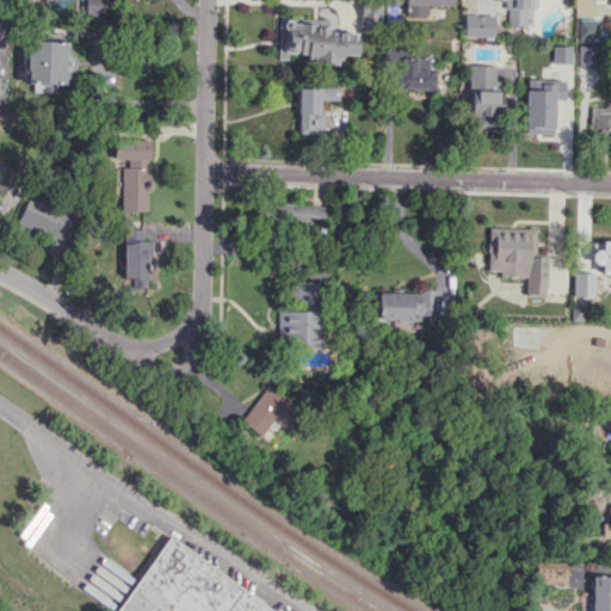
[(105,0),(84,0),(85,16),(106,14),(105,0)]
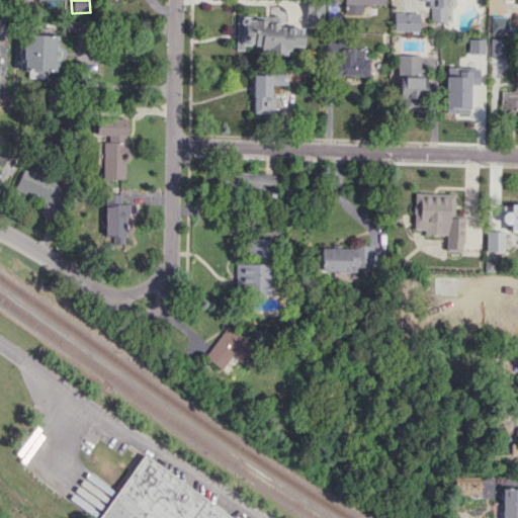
[(342,0),(343,13),(360,13),(360,4),(384,4),(383,0),(342,0)]
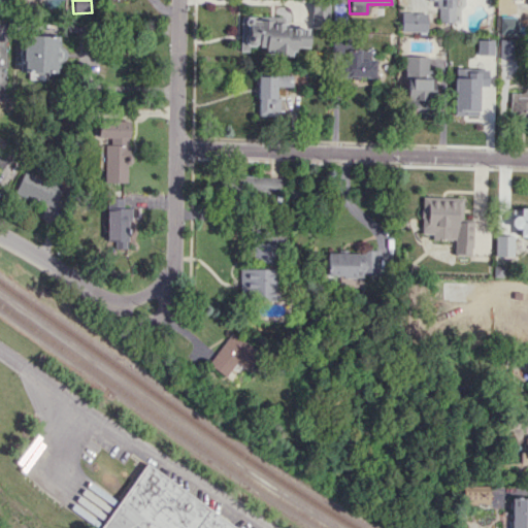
[(436,0),(436,21),(454,22),(454,0),(436,0)]
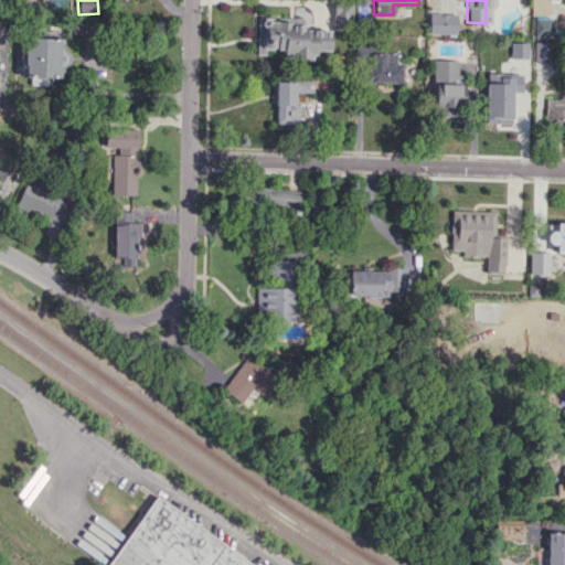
[(343,4),(332,6),(333,25),(345,25),(343,4)]
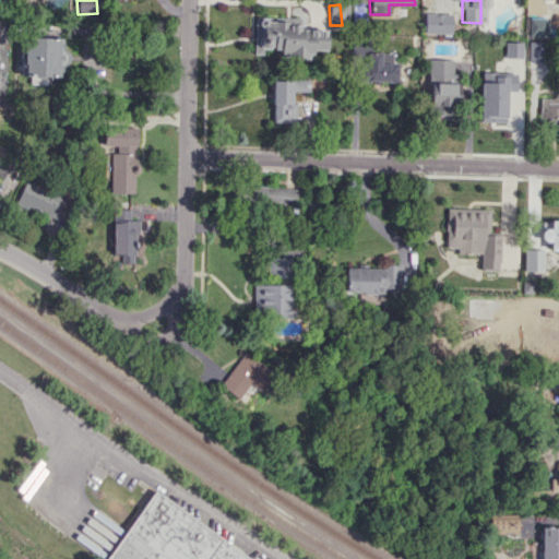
[(424,33),(451,33),(451,13),(425,13),(424,33)]
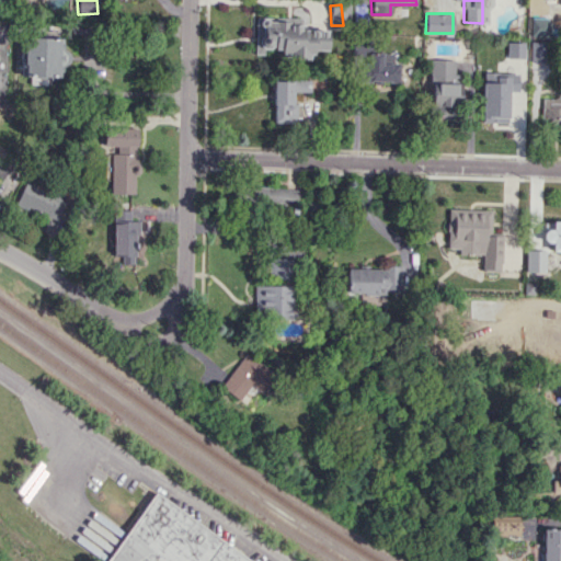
[(254,54),(264,54),(264,48),(282,48),(282,57),(310,57),(311,50),(327,50),(327,30),(302,29),(302,18),(255,18),(254,54)]
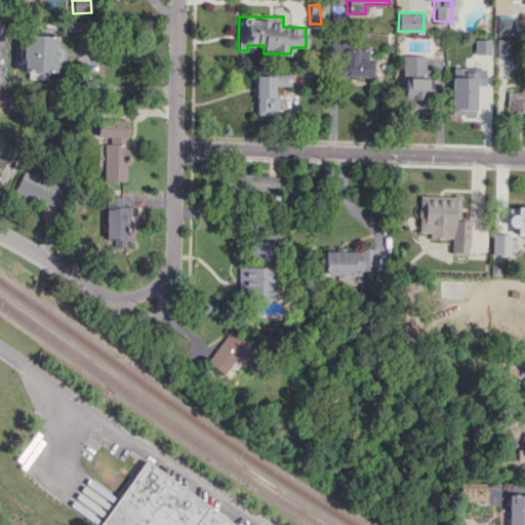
[(21,71),(57,72),(58,59),(65,61),(65,47),(58,47),(58,36),(22,35),(21,71)]
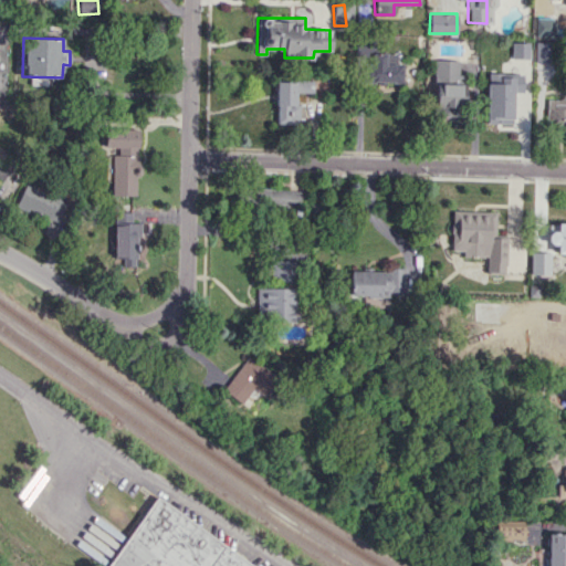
[(511,59),(528,59),(528,42),(511,42),(511,59)]
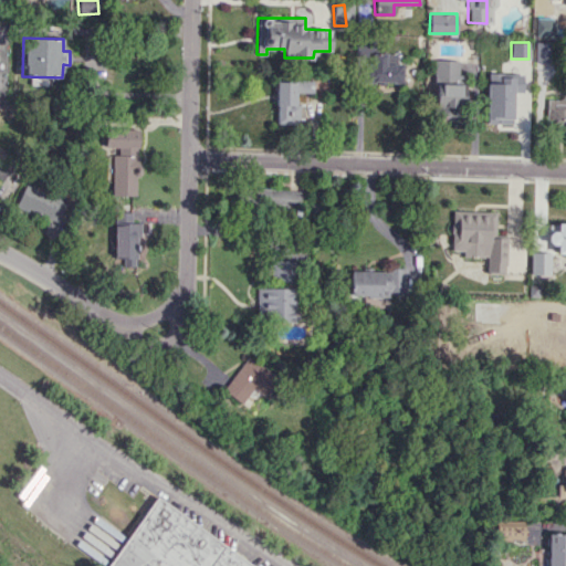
[(402,63),(395,63),(396,53),(368,53),(367,82),(402,83),(402,63)]
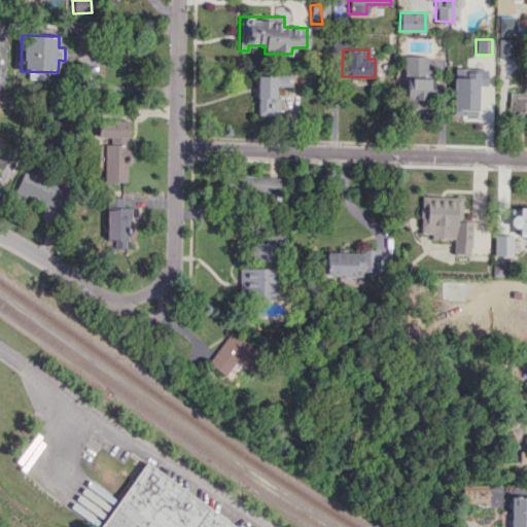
[(426,56),(405,56),(405,107),(430,107),(430,78),(426,78),(426,56)]
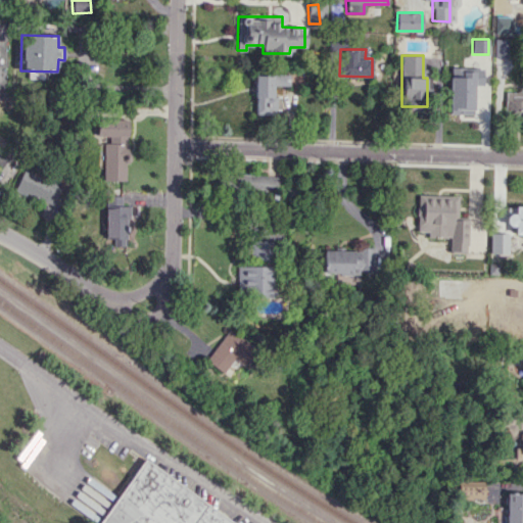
[(449,113),(473,114),(474,85),(482,86),(483,68),(450,67),(449,113)]
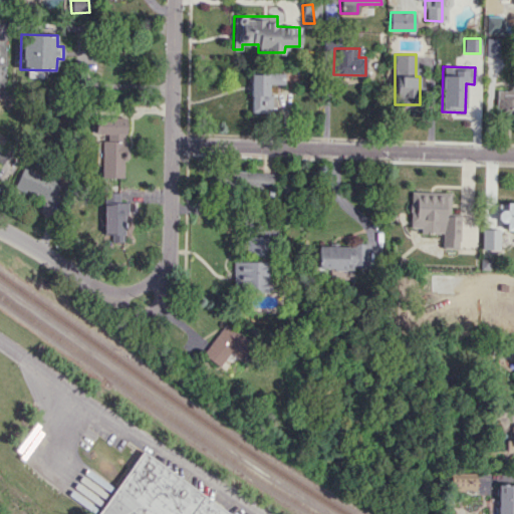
[(251,72),(250,111),(270,112),(270,83),(284,83),(284,73),(251,72)]
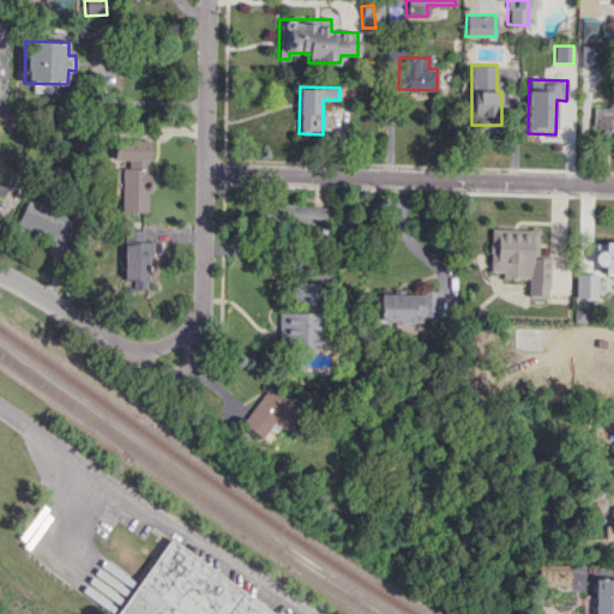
[(613,142),(613,107),(593,108),(593,143),(613,142)]
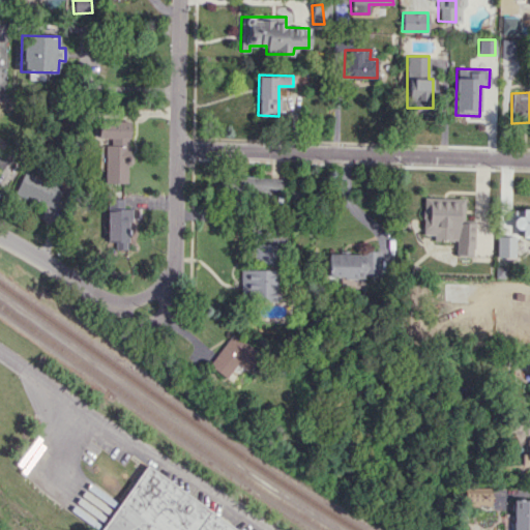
[(105,182),(127,182),(127,165),(129,165),(129,120),(98,120),(98,138),(106,138),(105,182)]
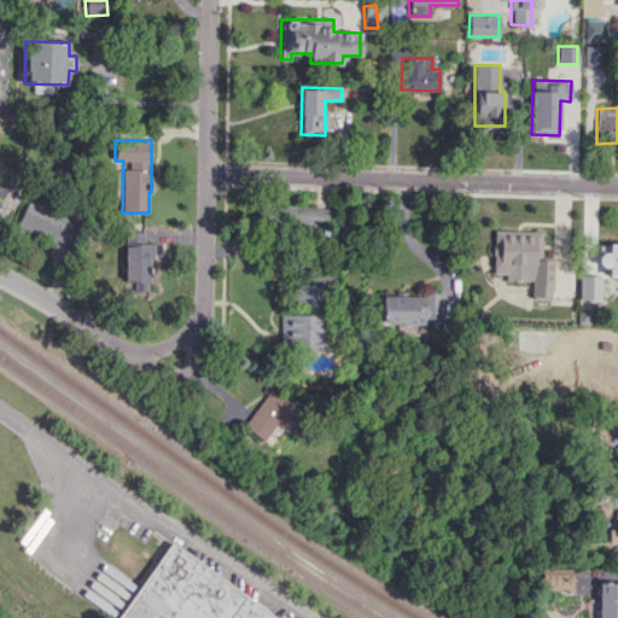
[(0,198),(10,184),(0,176),(0,198)]
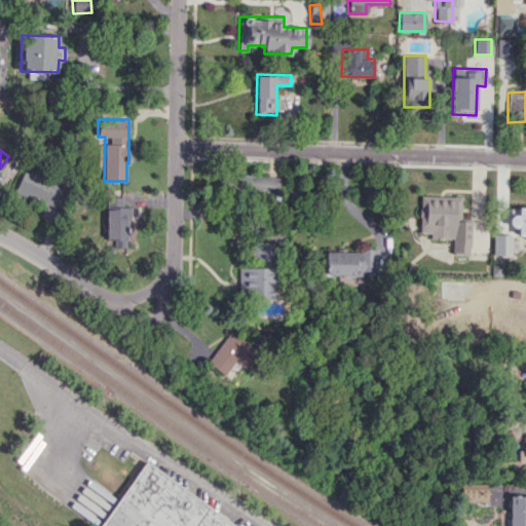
[(52,208),(62,186),(23,170),(13,190),(52,208)]
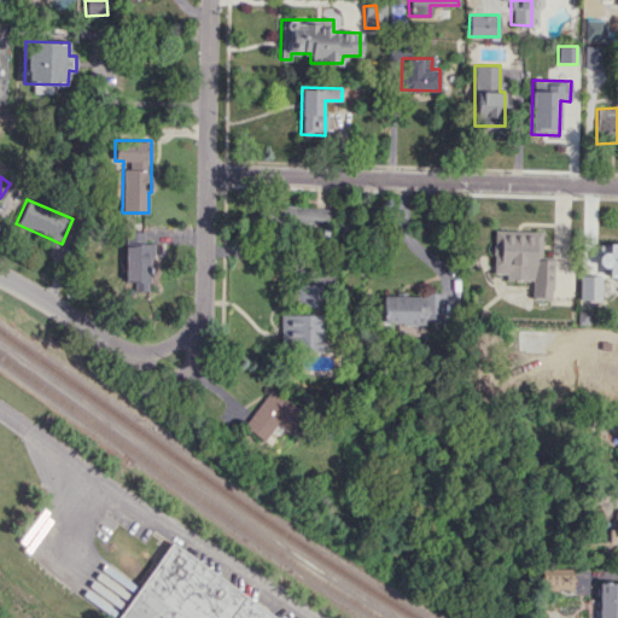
[(332,208),(280,207),(279,222),(332,223),(332,208)]
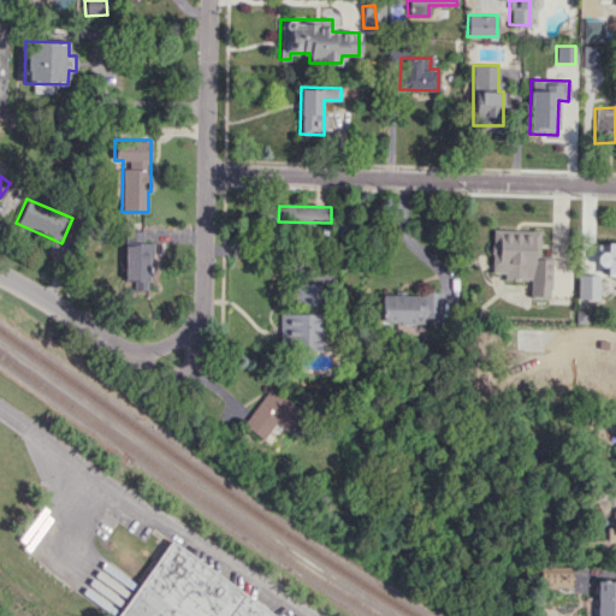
[(539,230),(492,229),(491,272),(503,272),(503,279),(528,279),(528,296),(550,297),(551,259),(538,258),(539,230)]
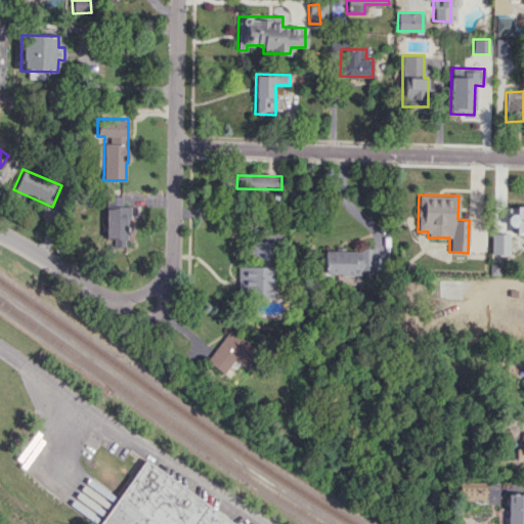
[(129,206),(121,206),(122,199),(106,199),(105,236),(115,237),(114,246),(127,246),(129,206)]
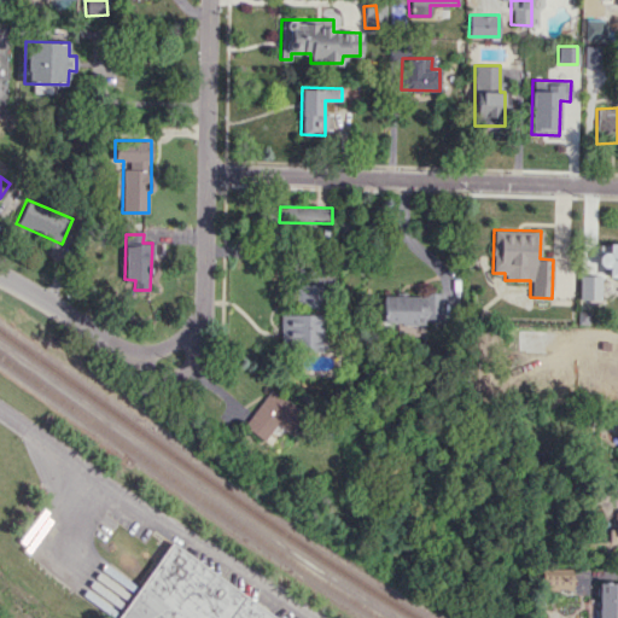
[(578,290),(595,291),(596,273),(578,273),(578,290)]
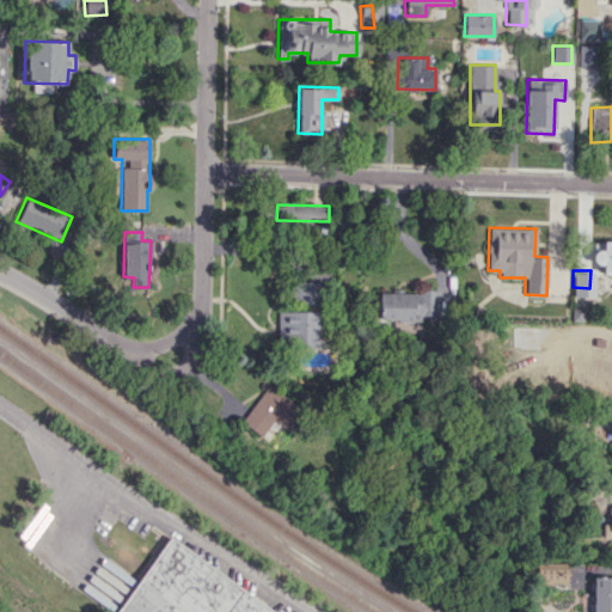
[(293,304),(318,305),(319,282),(294,281),(293,304)]
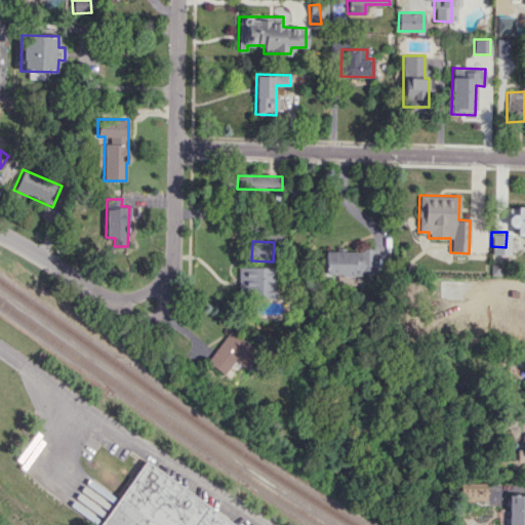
[(325,250),(325,276),(361,276),(361,272),(374,272),(374,250),(325,250)]
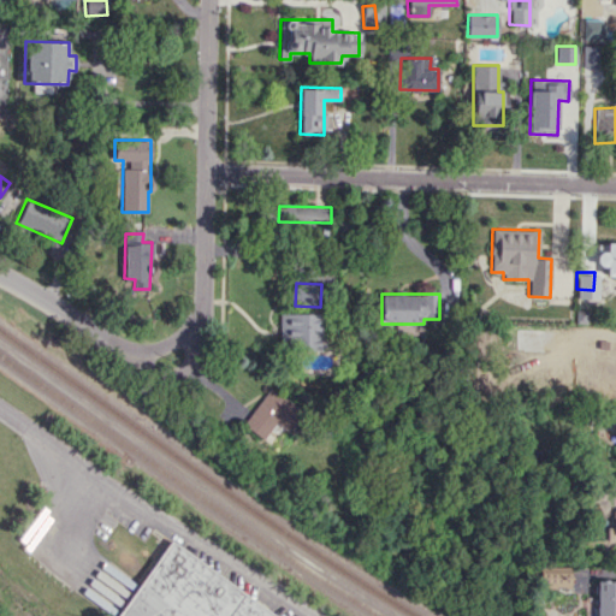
[(321,313),(279,313),(279,349),(321,349),(321,313)]
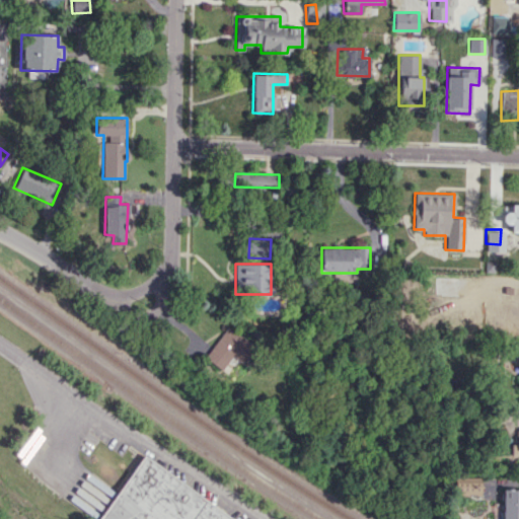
[(241,363),(253,346),(227,326),(204,358),(221,370),(231,356),(241,363)]
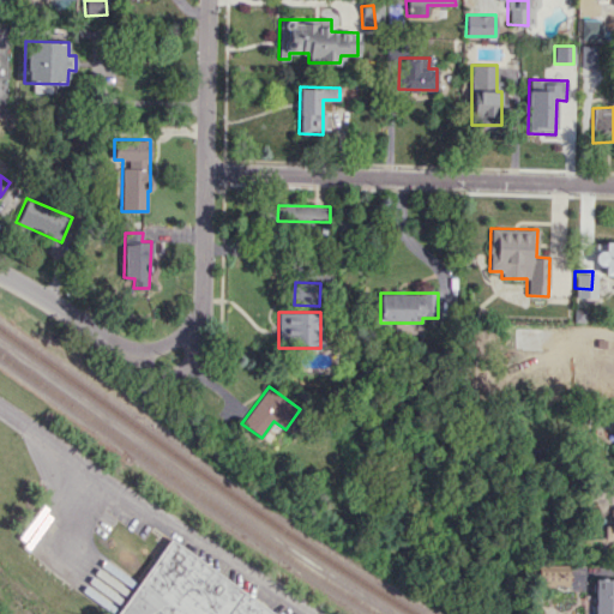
[(115,613),(173,537),(278,613),(115,613)]
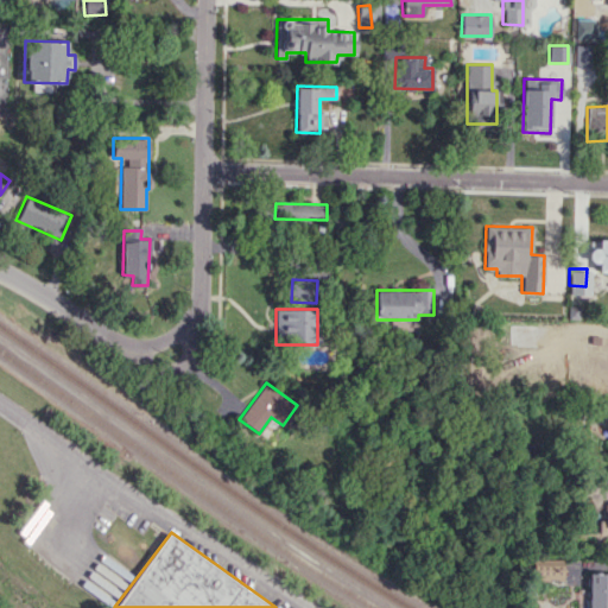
[(562,580),(563,559),(532,559),(531,580),(562,580)]
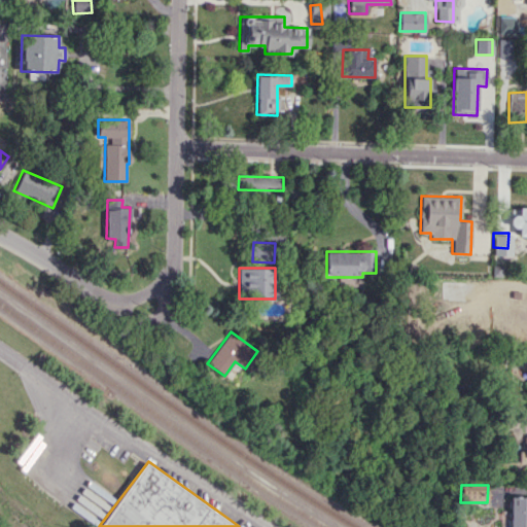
[(510,526),(526,526),(526,496),(511,496),(510,526)]
